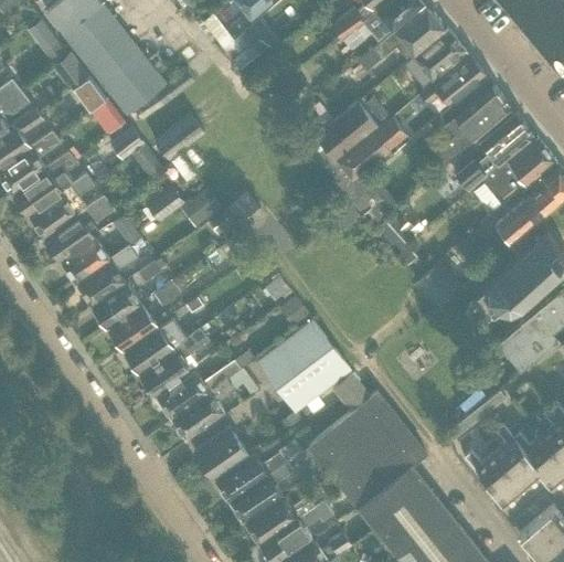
[(21,0),(0,0),(0,7),(4,13),(21,0)]
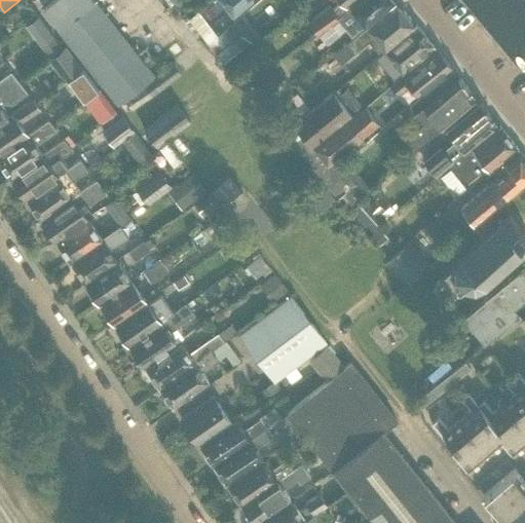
[(119,104),(154,76),(92,0),(59,0),(44,12),(60,32),(61,31),(119,104)]
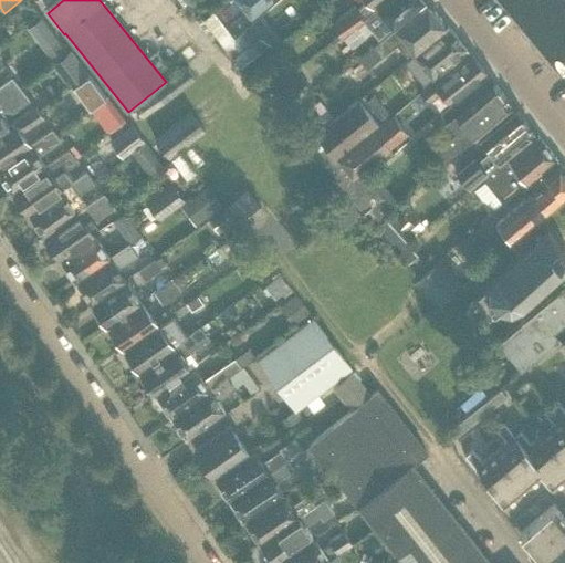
[(233,0),(251,19),(271,1),(270,0),(233,0)]
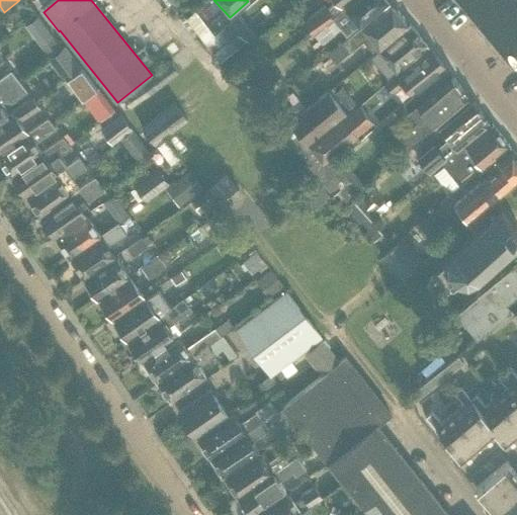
[(352,0),(335,0),(336,1),(327,8),(325,6),(306,23),(314,33),(334,17),(333,16),(352,0)]
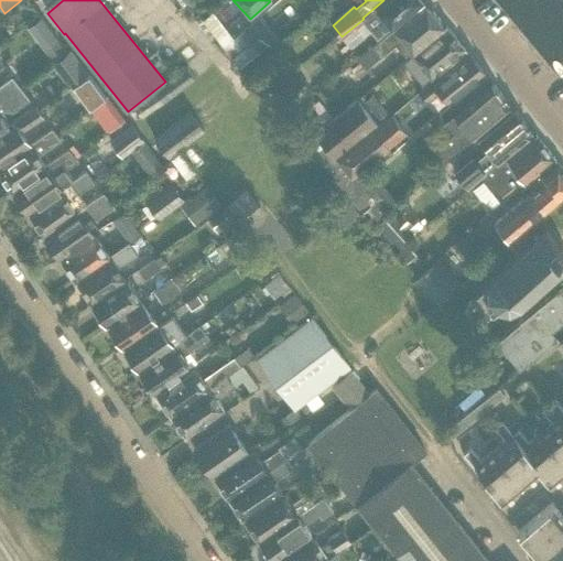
[(365,20),(364,19),(342,36),(353,49),(372,32),(379,40),(424,2),(421,0),(387,0),(377,10),(365,20)]
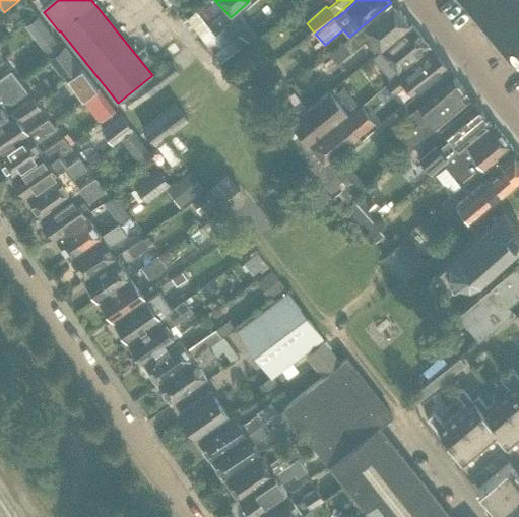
[(409,23),(393,5),(343,45),(350,53),(365,42),(374,52),(409,23)]
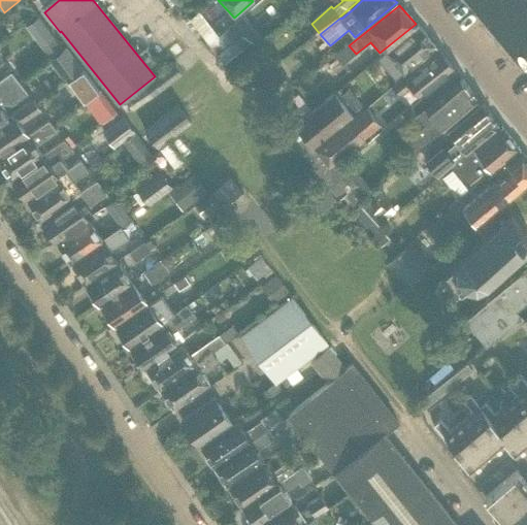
[(436,48),(418,27),(386,52),(403,74),(436,48)]
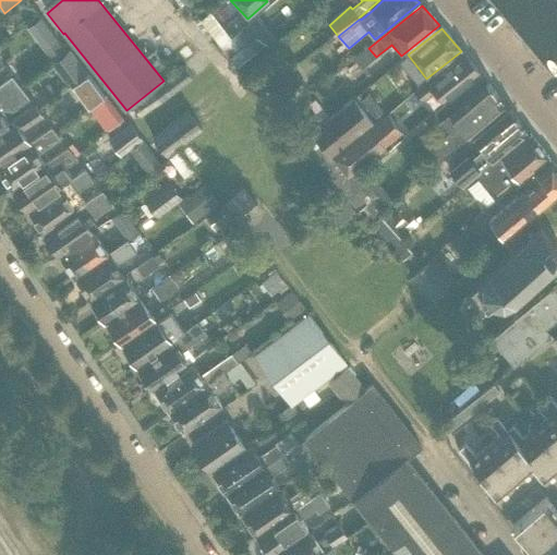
[(241,34),(221,48),(238,69),(256,53),(241,34)]
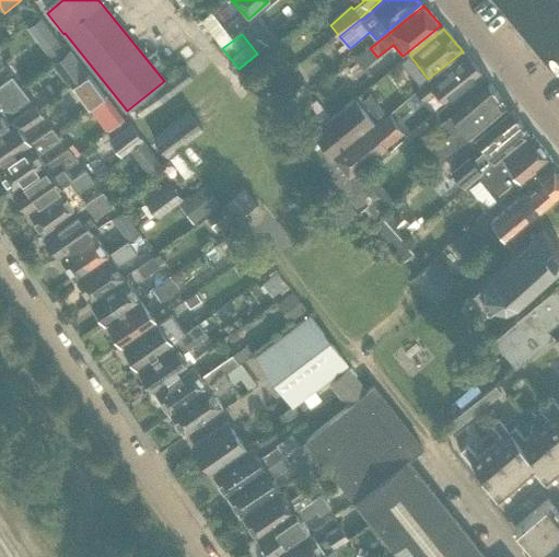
[(370,48),(353,61),(362,71),(377,57),(370,48)]
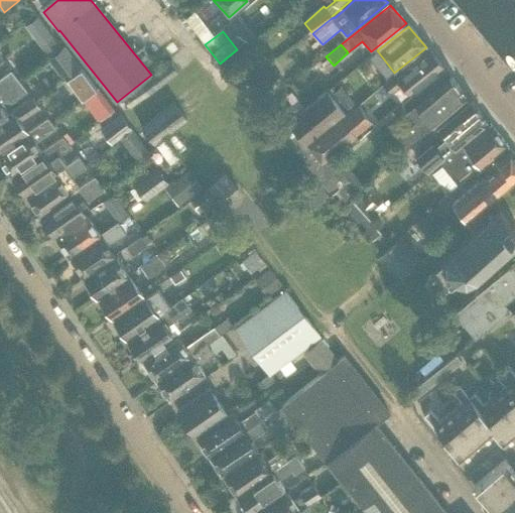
[(63,83),(81,70),(65,47),(46,60),(63,83)]
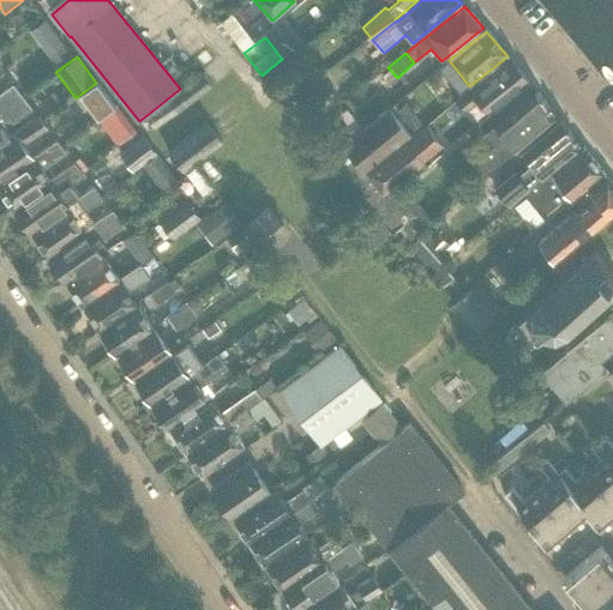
[(490,115),(530,84),(510,60),(456,101),(463,112),(478,101),(490,115)]
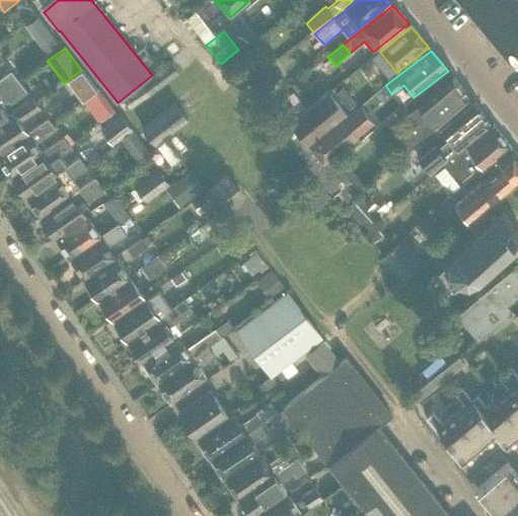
[(39,68),(30,59),(15,70),(23,80),(39,68)]
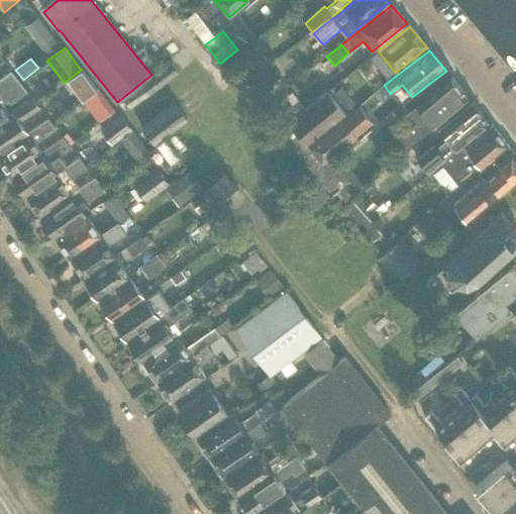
[(123,101),(132,112),(180,75),(171,64),(123,101)]
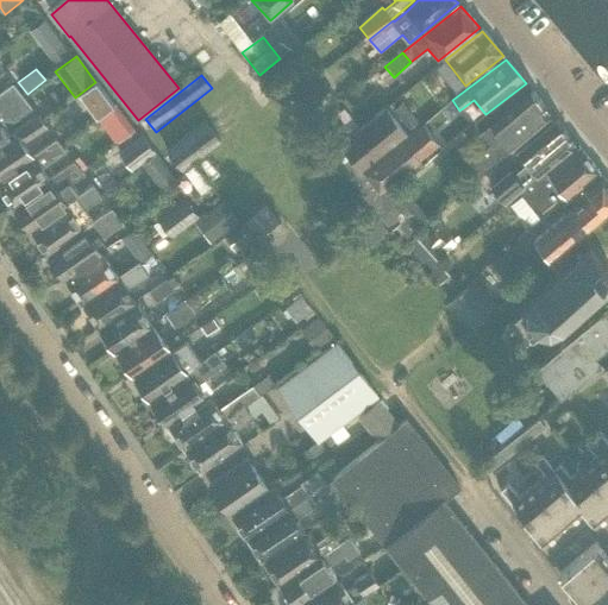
[(0,112),(23,96),(13,86),(0,95),(0,112)]
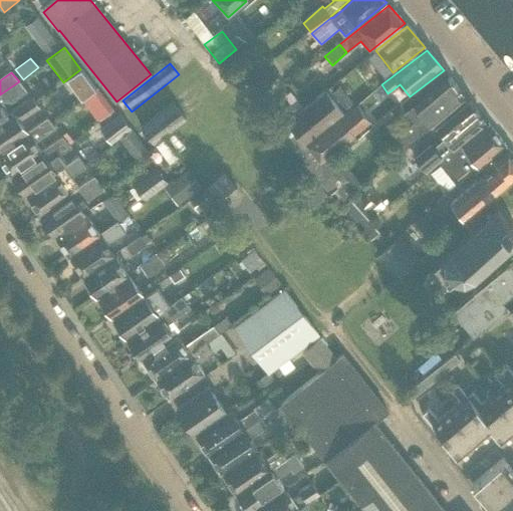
[(461,92),(449,77),(414,105),(415,106),(406,113),(415,124),(398,139),(405,148),(465,98),(460,92),(461,92)]
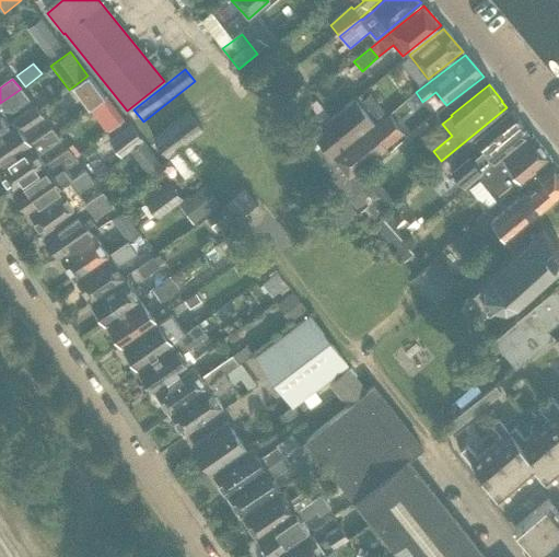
[(7,123),(8,120),(3,114),(6,112),(13,113),(30,101),(21,89),(0,103),(0,131),(9,126),(7,123)]
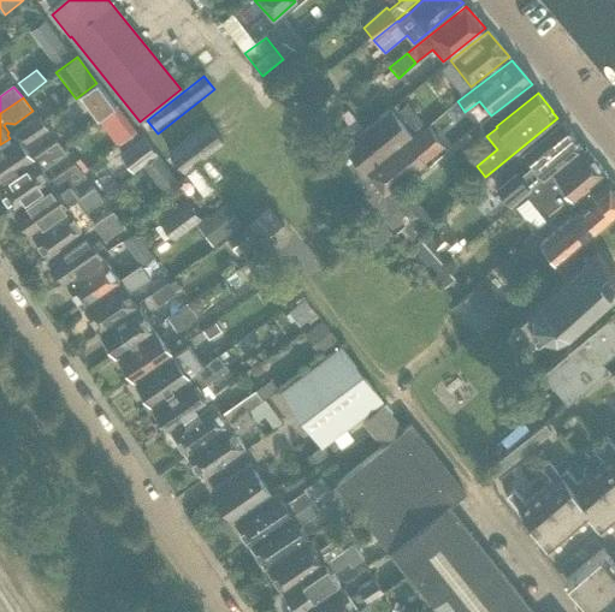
[(408,106),(397,114),(413,132),(423,124),(408,106)]
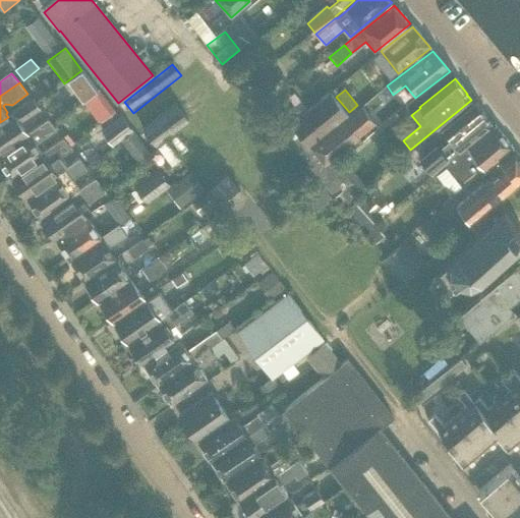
[(309,145),(347,115),(330,94),(292,124),(309,145)]
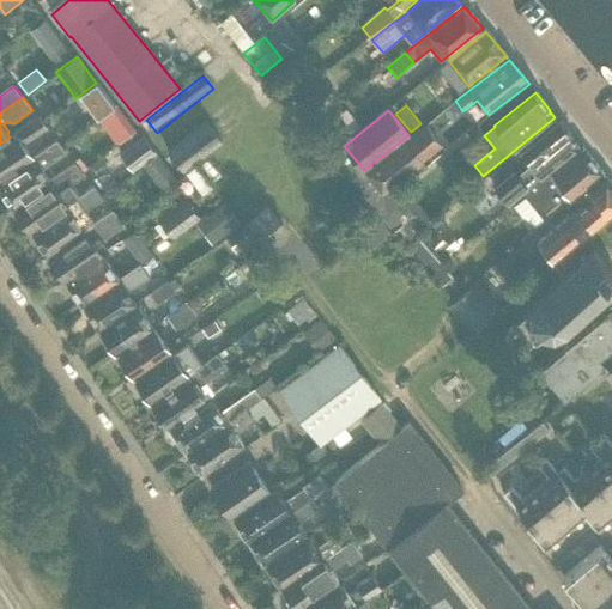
[(0,145),(2,148),(0,150),(0,182),(32,158),(24,146),(48,131),(38,117),(10,138),(0,144),(0,145)]
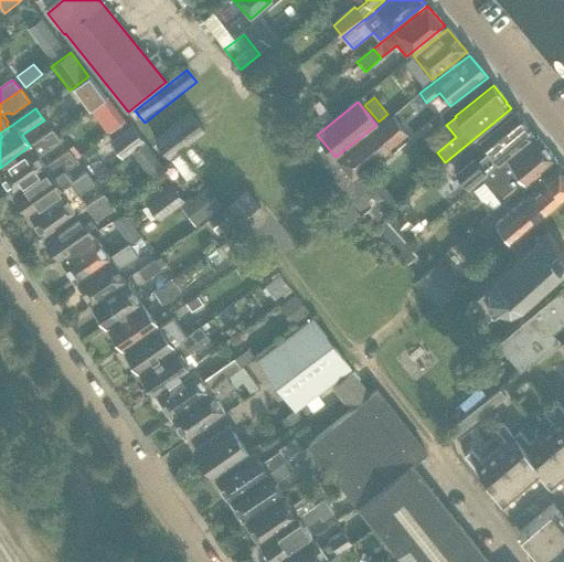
[(529,138),(525,134),(530,129),(517,112),(480,142),(490,154),(478,163),(475,160),(456,175),(468,190),(529,138)]
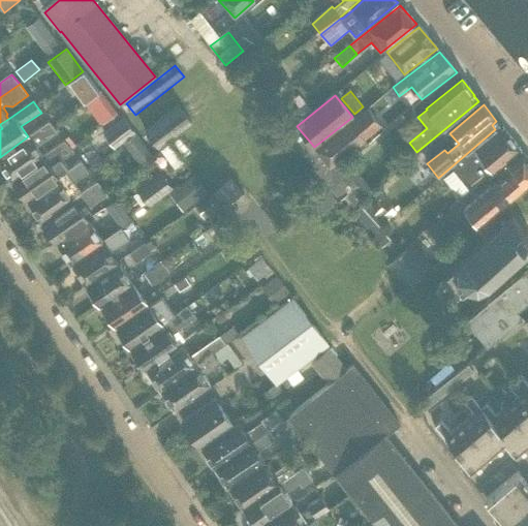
[(159,149),(192,124),(180,107),(147,132),(159,149)]
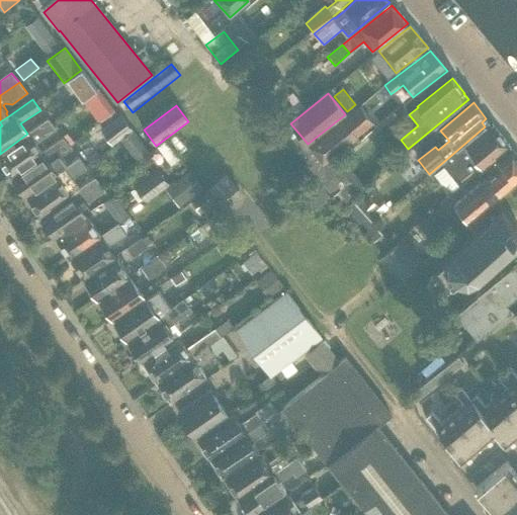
[(343,120),(356,137),(372,123),(360,107),(343,120)]
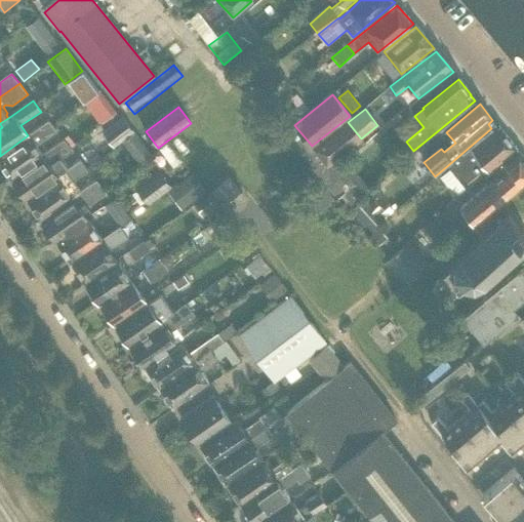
[(115,147),(134,132),(123,118),(105,133),(115,147)]
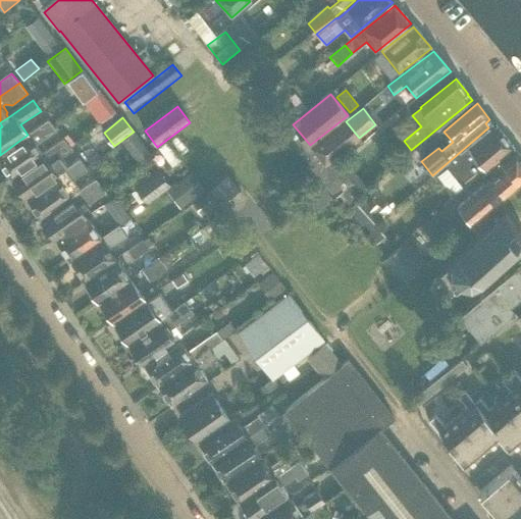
[(0,162),(11,178),(31,164),(43,156),(35,146),(56,131),(48,120),(28,135),(30,138),(0,158),(0,162)]
